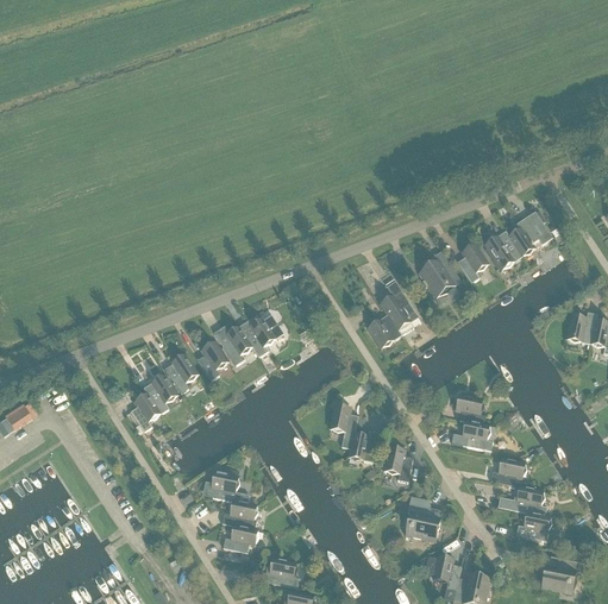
[(518,250),(518,251),(521,256),(533,247),(531,244),(532,243),(531,241),(538,238),(541,243),(551,237),(534,211),(516,222),(520,227),(508,234),(508,236),(518,250)]
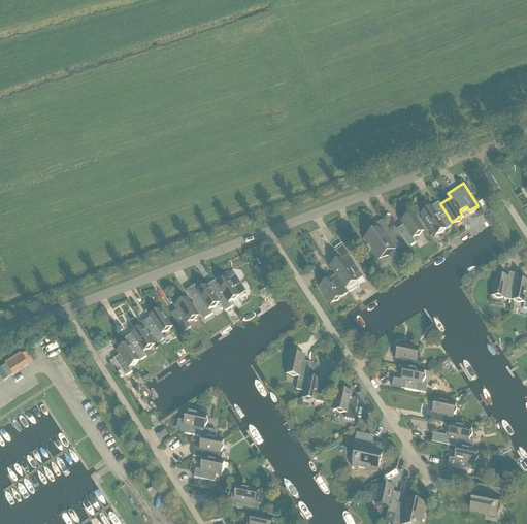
[(452,222),(449,218),(449,217),(440,204),(440,203),(437,199),(420,210),(421,214),(419,215),(430,232),(432,230),(434,233),(452,222)]
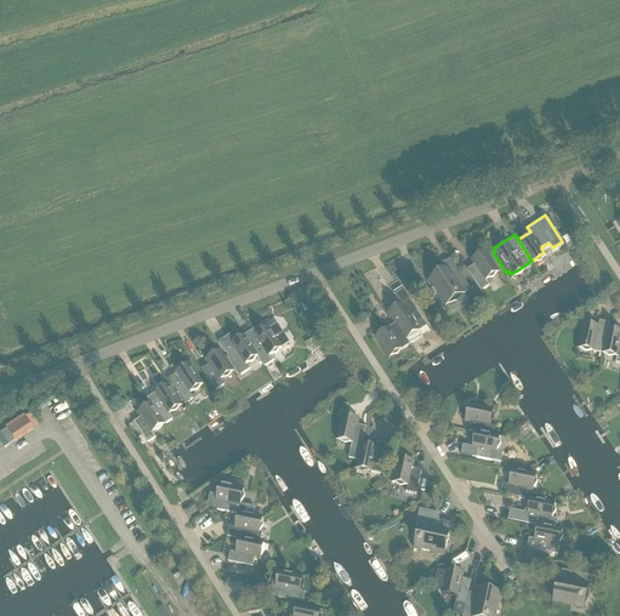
[(488,281),(484,277),(496,269),(483,247),(470,256),(473,261),(465,267),(479,287),(488,281)]
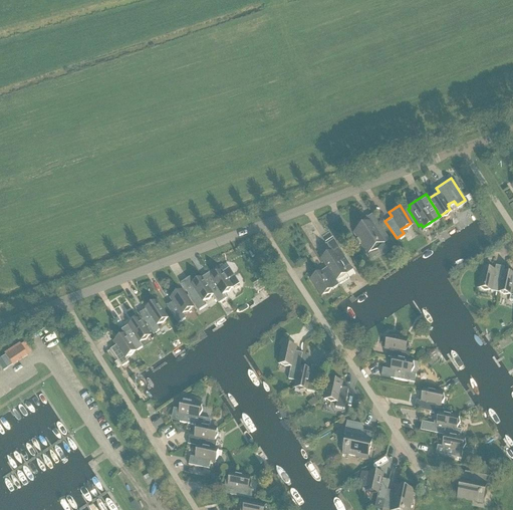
[(368,219),(353,229),(367,251),(389,237),(372,212),(366,215),(365,214),(368,219)]
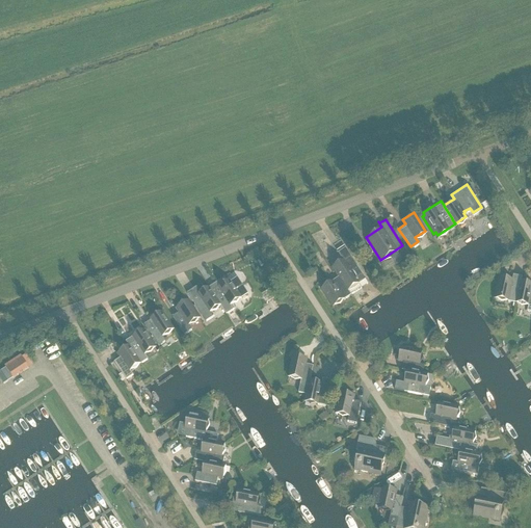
[(347,288),(365,276),(350,254),(343,259),(332,265),(338,274),(320,286),(333,304),(350,292),(347,288)]
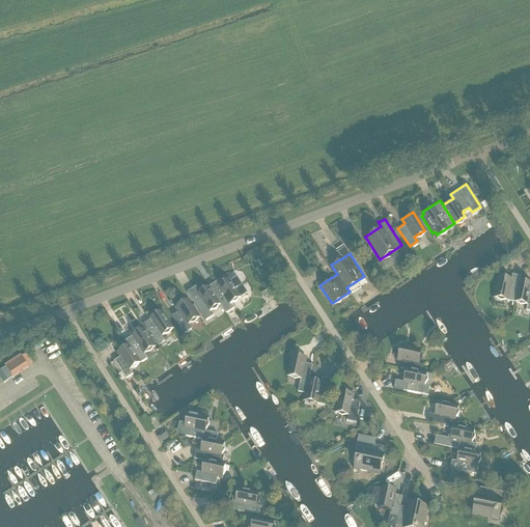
[(514,294),(515,294),(519,278),(520,273),(511,272),(510,276),(498,274),(494,295),(506,298),(507,293),(514,294)]
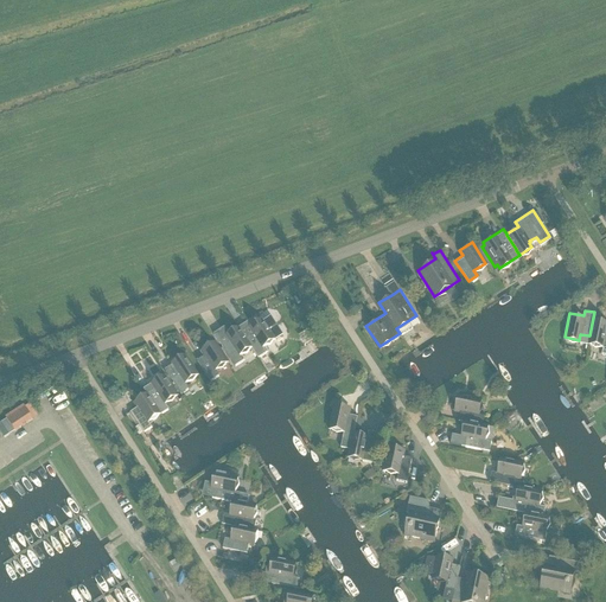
[(248,324),(244,320),(237,325),(243,334),(250,345),(256,356),(265,350),(262,345),(281,332),(269,313),(261,318),(260,316),(248,324)]
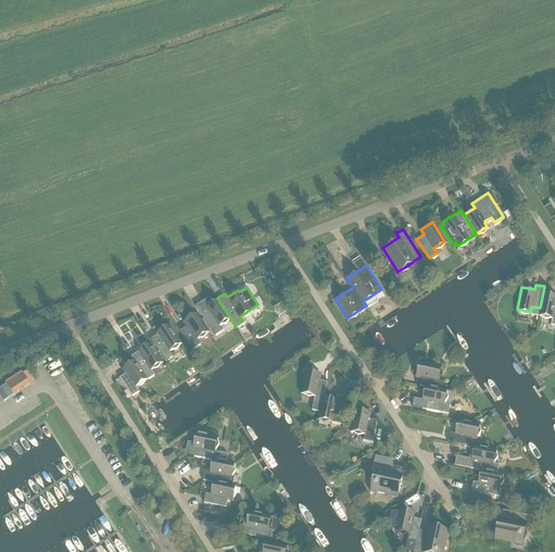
[(554,299),(554,300),(554,298),(554,293),(543,291),(540,308),(539,308),(538,314),(551,316),(550,322),(554,322),(554,299)]
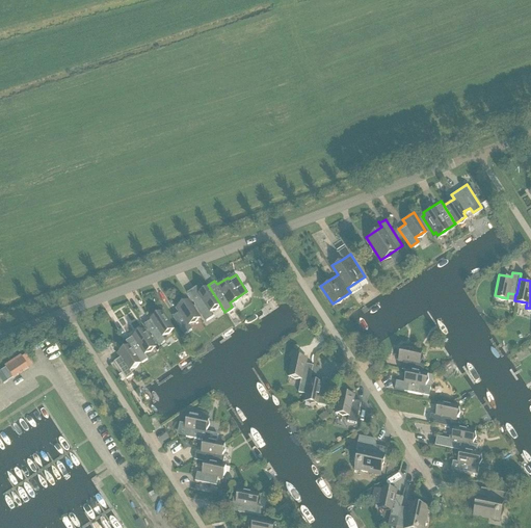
[(213,293),(208,285),(208,284),(196,291),(200,296),(192,300),(205,318),(212,314),(209,310),(219,302),(213,293)]
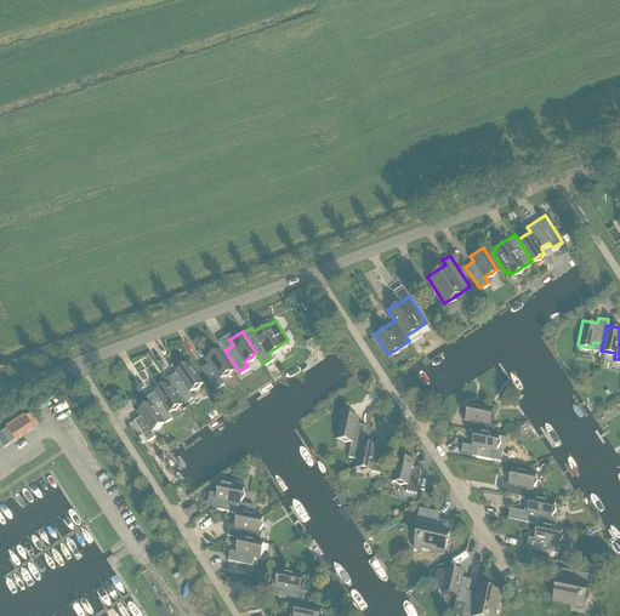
[(223,381),(220,376),(232,369),(217,347),(205,355),(209,360),(200,366),(214,387),(223,381)]
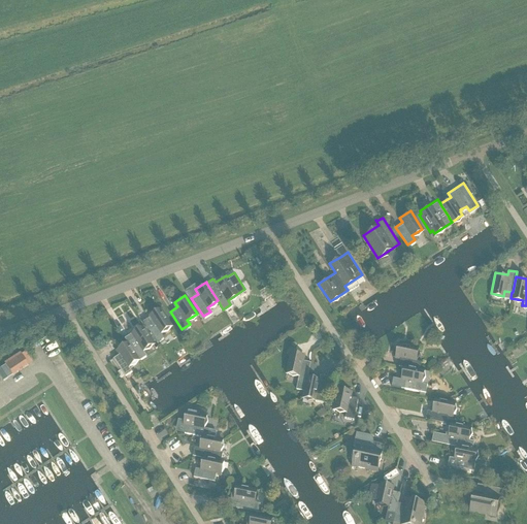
[(163,335),(161,331),(171,324),(159,306),(149,314),(151,318),(144,323),(156,340),(163,335)]
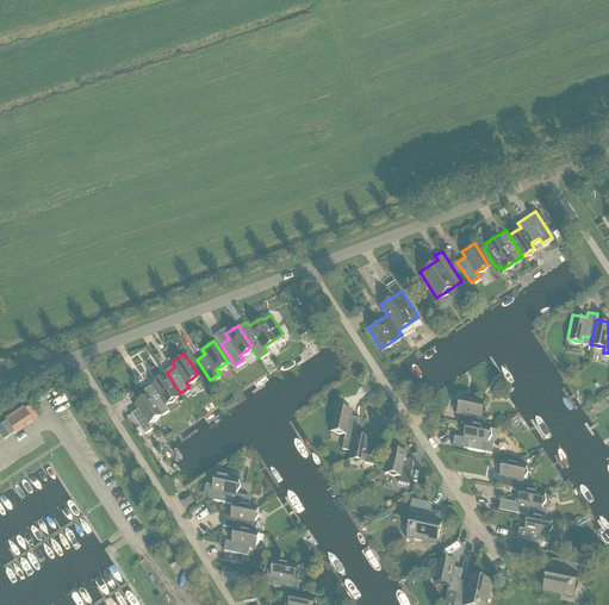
[(150,382),(154,387),(147,393),(160,413),(168,409),(165,403),(176,395),(163,374),(150,382)]
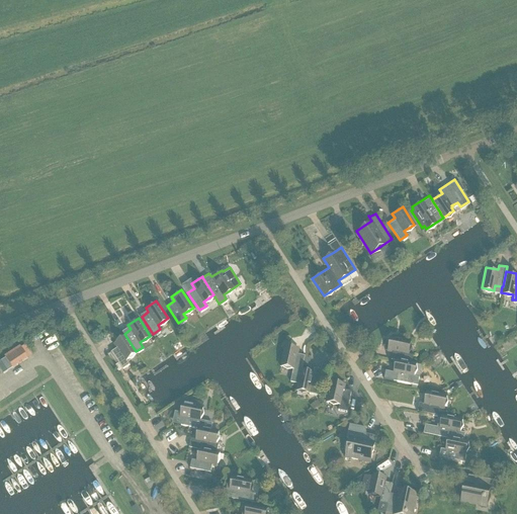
[(128,362),(125,358),(136,351),(124,334),(113,340),(116,345),(110,349),(121,366),(128,362)]
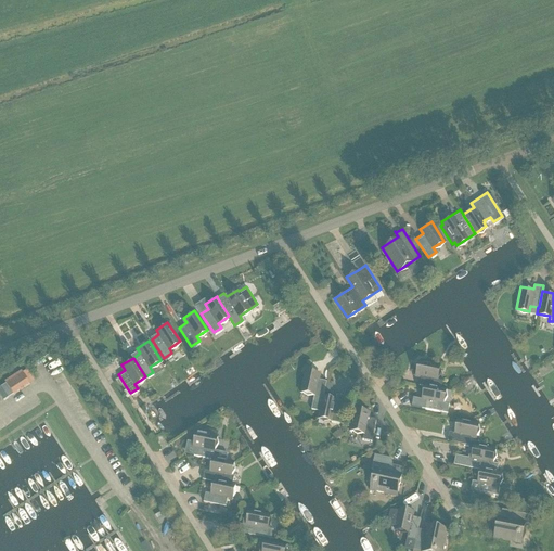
[(423,383),(440,387),(440,386),(442,377),(437,376),(439,364),(417,359),(414,373),(420,374),(417,382),(423,383)]
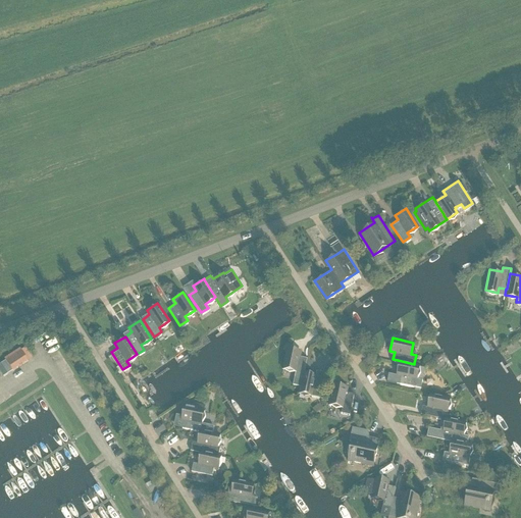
[(28,358),(20,347),(5,357),(12,368),(28,358)]
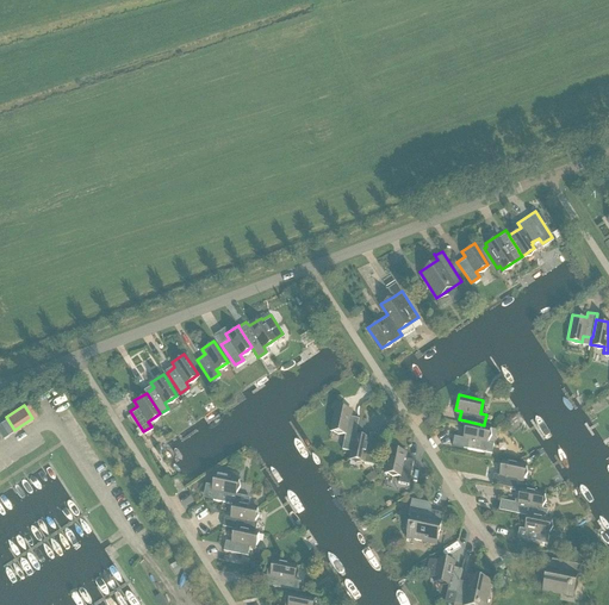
[(330,429),(345,432),(341,447),(350,449),(352,440),(353,440),(354,434),(358,416),(348,413),(350,407),(335,405),(330,429)]
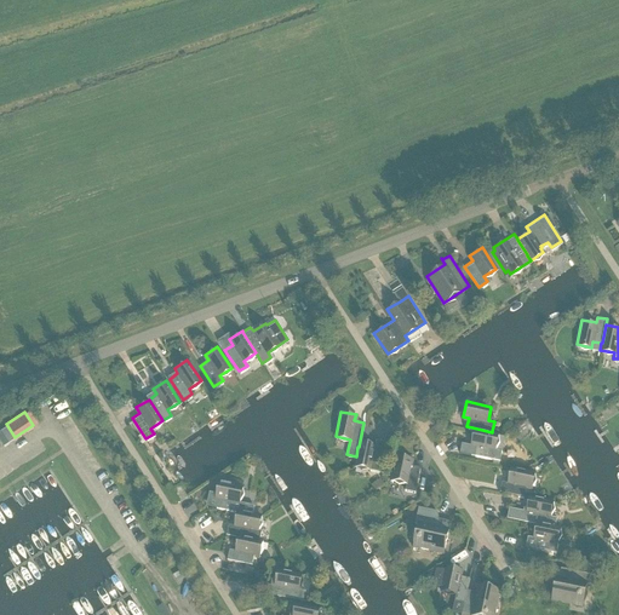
[(494,447),(498,432),(492,431),(492,432),(473,427),(470,442),(476,443),(474,453),(499,458),(500,448),(494,447)]
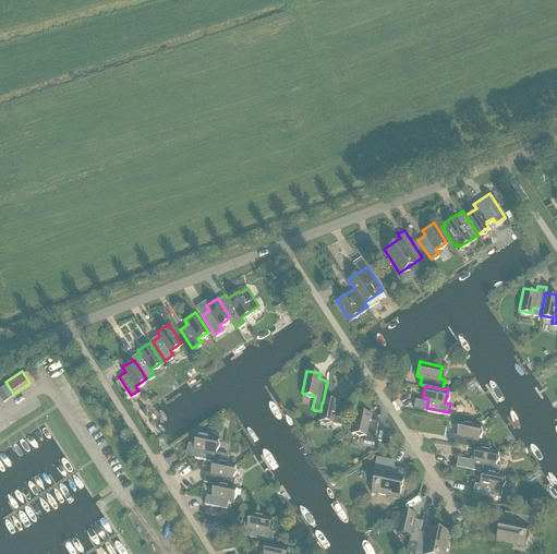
[(336,399),(324,397),(323,402),(322,402),(321,411),(318,419),(340,423),(347,396),(337,394),(336,399)]
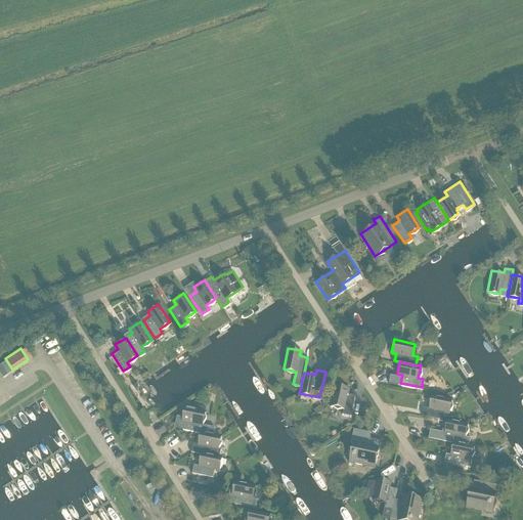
[(341,413),(350,414),(354,393),(346,391),(347,386),(335,384),(331,404),(342,407),(341,413)]
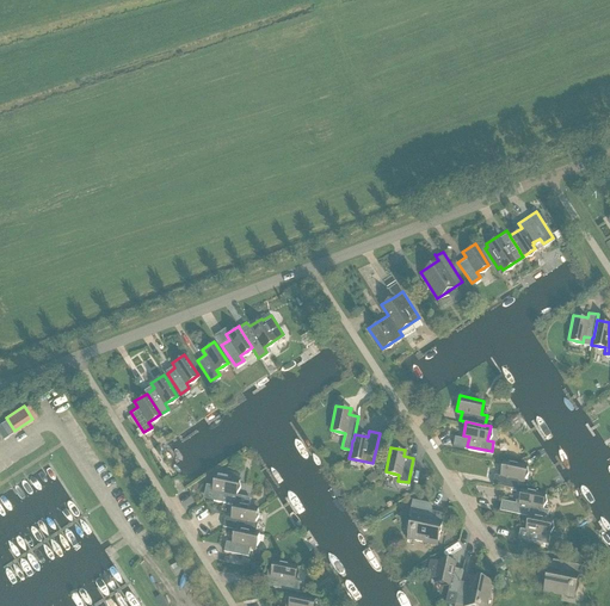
[(517,477),(523,478),(527,464),(501,459),(499,472),(493,471),(491,482),(516,487),(517,477)]
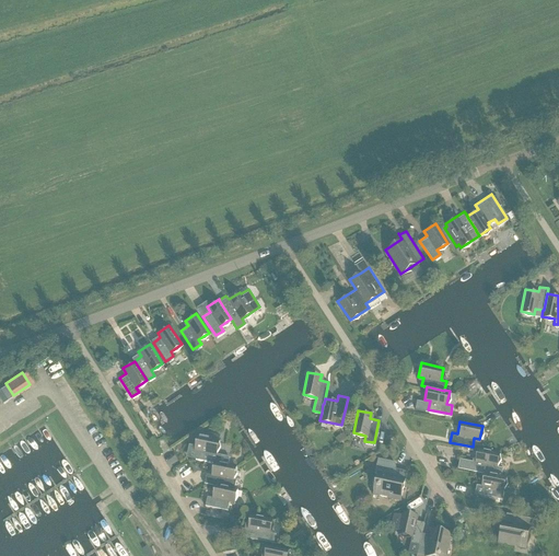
[(220,461),(235,465),(236,458),(221,454),(221,453),(216,452),(220,432),(198,428),(197,435),(196,435),(194,448),(199,449),(197,458),(213,461),(220,462),(220,461)]
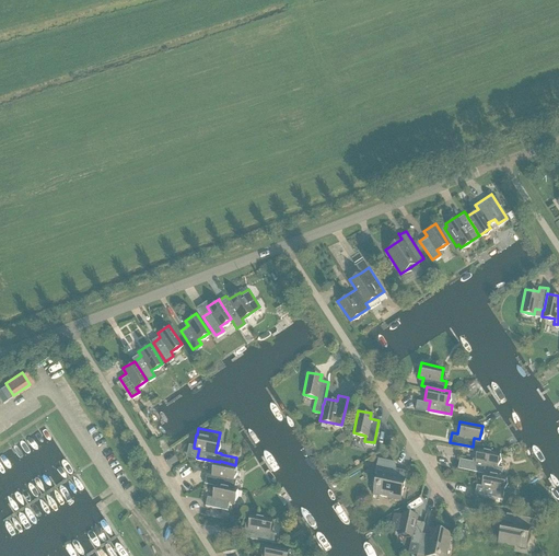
[(346,436),(342,430),(337,433),(340,439),(346,436)]
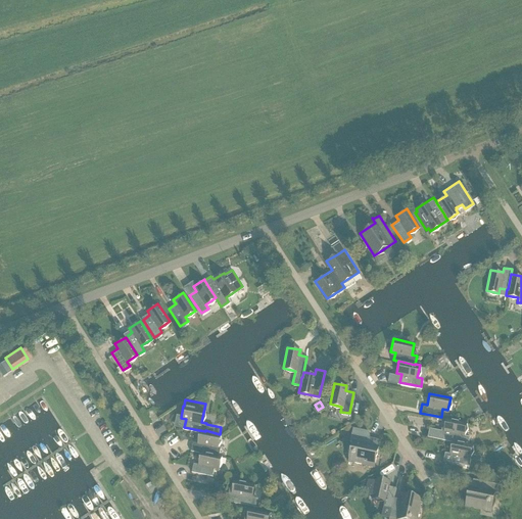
[(467,442),(469,434),(464,433),(466,421),(445,417),(440,437),(452,439),(467,442)]
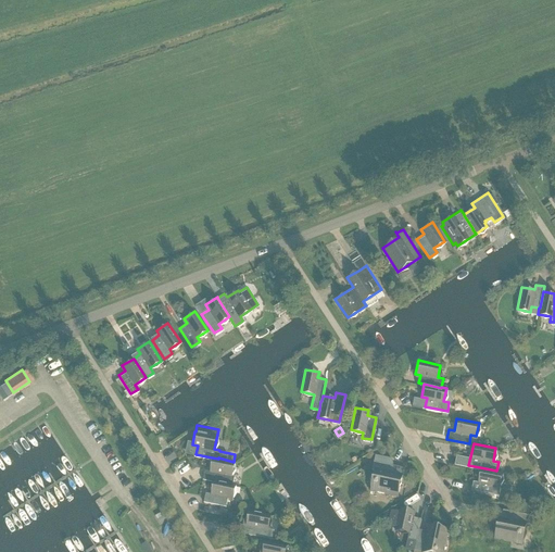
[(401,474),(390,472),(392,462),(392,460),(391,459),(391,458),(390,455),(389,454),(387,453),(375,451),(373,459),(371,467),(374,468),(369,488),(398,493),(401,474)]
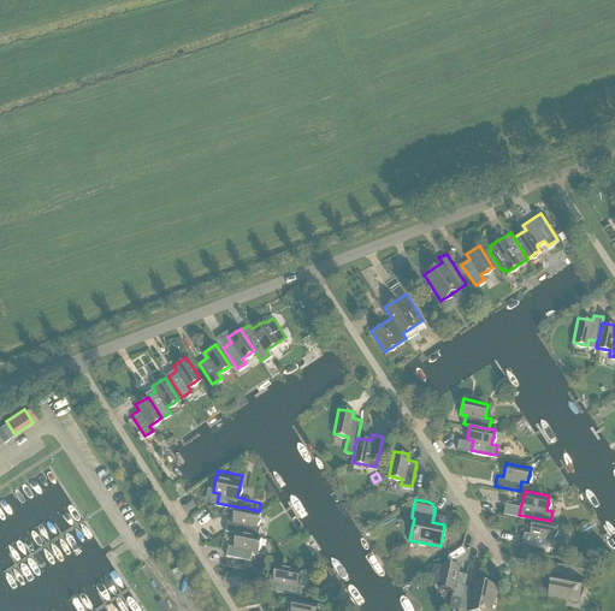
[(236,531),(248,533),(249,525),(256,526),(259,511),(242,506),(242,508),(235,506),(231,520),(225,518),(224,528),(236,532),(236,531)]
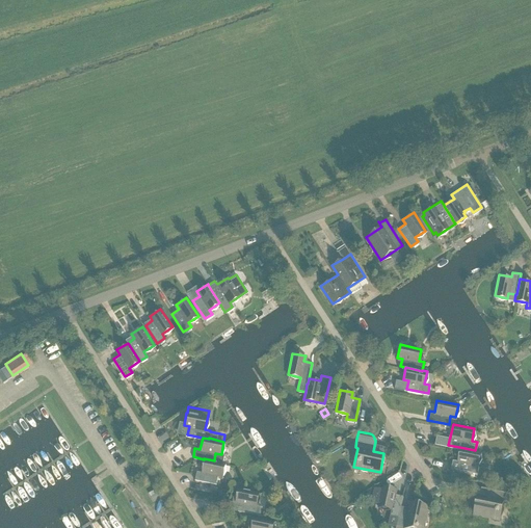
[(452,458),(450,467),(476,472),(480,451),(475,450),(459,447),(456,459),(452,458)]
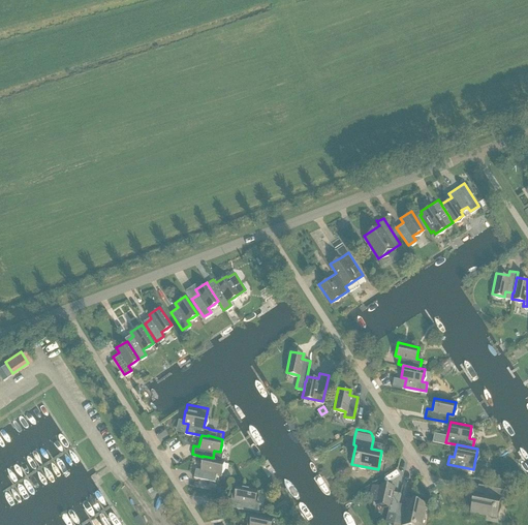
[(220,472),(223,460),(213,458),(203,456),(203,457),(199,468),(194,467),(193,475),(214,480),(216,471),(220,472)]
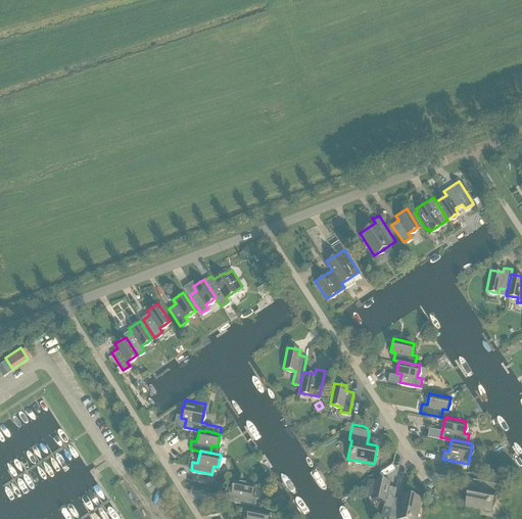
[(371,497),(383,500),(382,505),(380,514),(388,515),(390,507),(390,506),(395,485),(387,484),(388,479),(376,476),(371,497)]
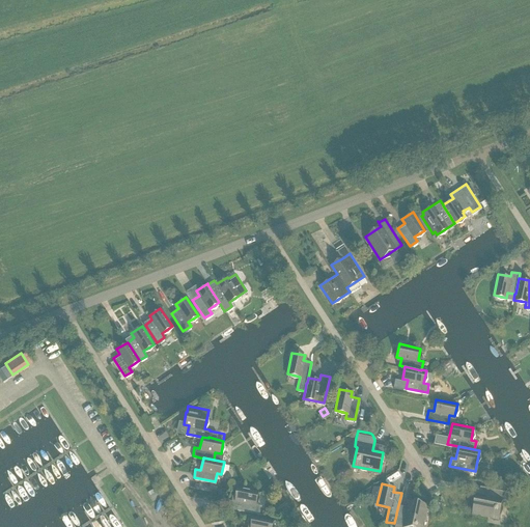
[(508,499),(510,491),(491,487),(482,486),(481,493),(475,492),(471,510),(498,517),(502,498),(508,499)]
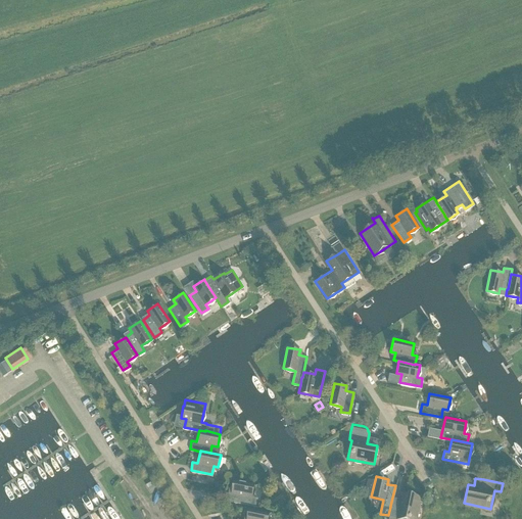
[(226,499),(254,505),(256,497),(251,496),(253,483),(233,479),(231,490),(228,490),(226,499)]
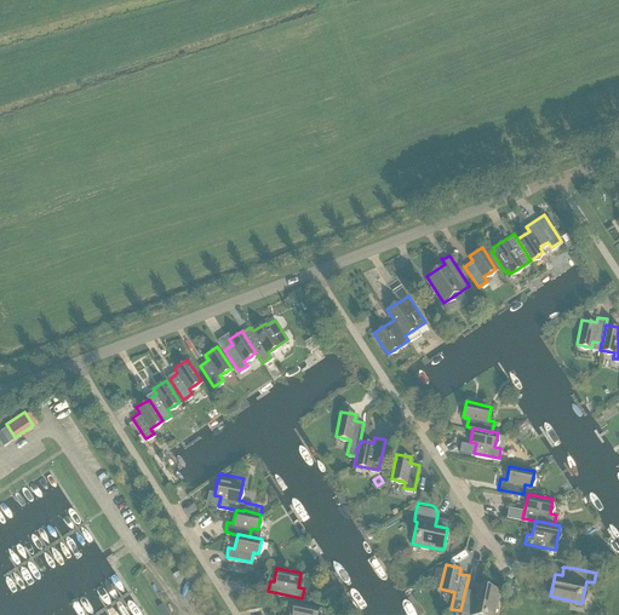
[(473,602),(463,599),(463,601),(460,610),(459,614),(463,614),(469,614),(470,614),(474,614),(492,614),(498,587),(476,582),(473,602)]
